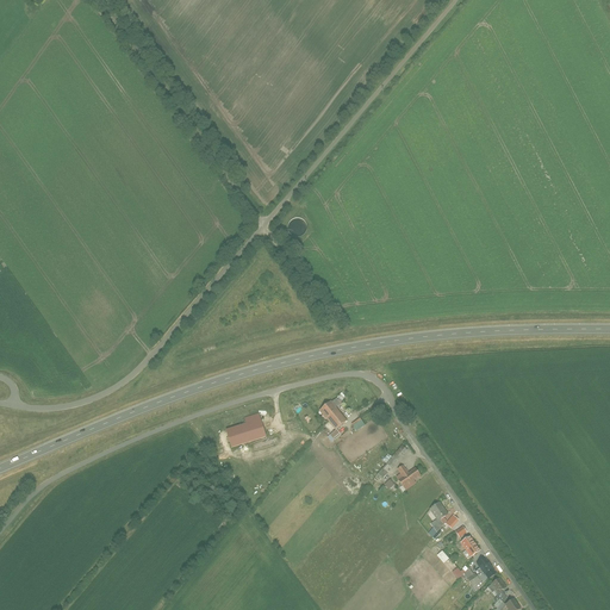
[(331,402),(319,411),(335,430),(347,421),(331,402)]
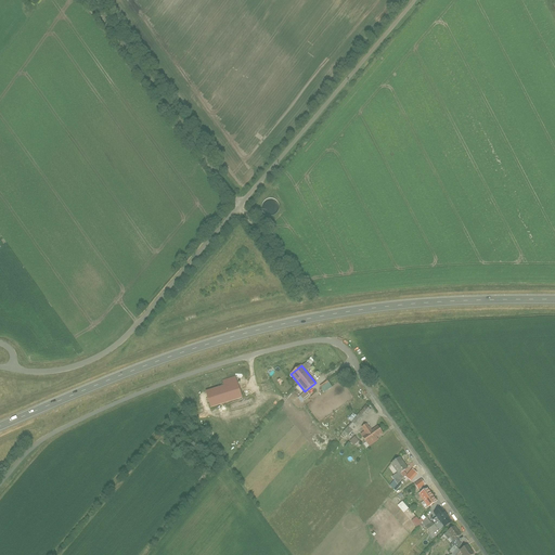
[(330,381),(321,386),(325,392),(334,387),(330,381)]
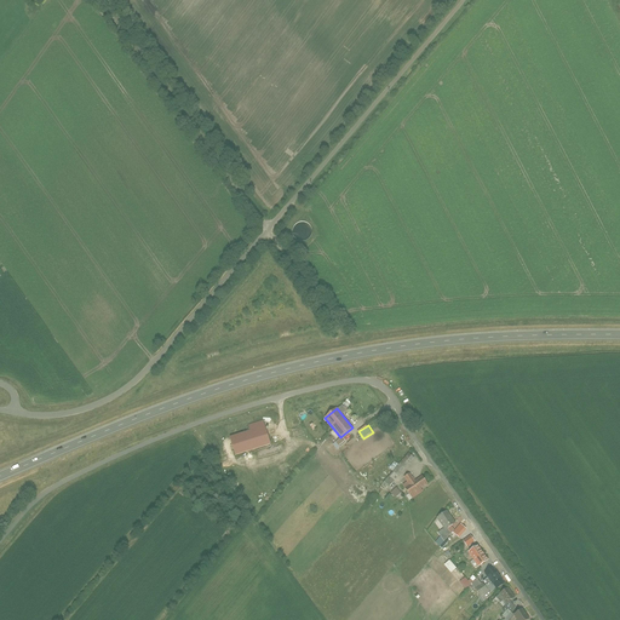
[(397,488),(394,486),(417,457),(409,452),(383,486),(392,493),(397,488)]
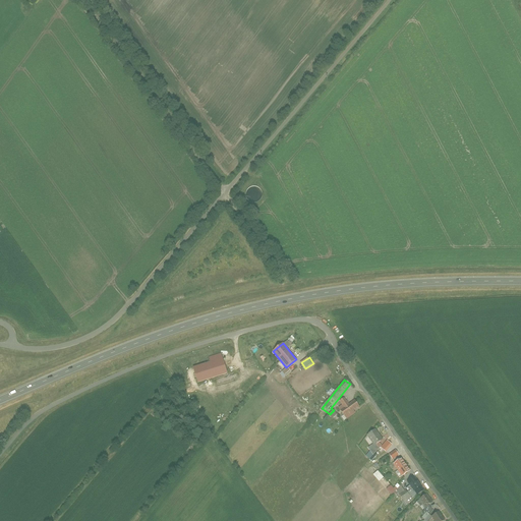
[(353,411),(359,407),(355,400),(349,404),(345,398),(340,401),(342,405),(339,407),(347,419),(355,413),(353,411)]
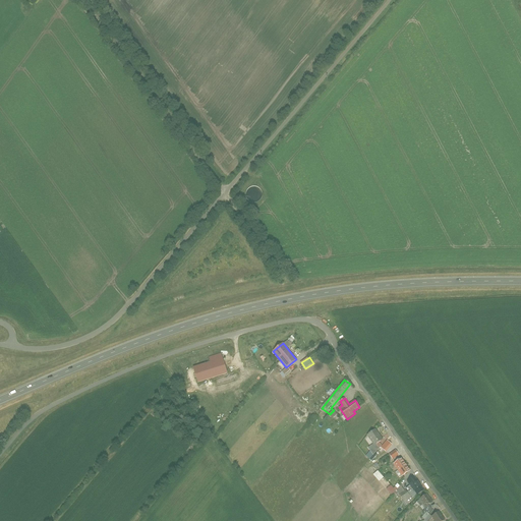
[(330,414),(334,418),(338,414),(334,410),(330,414)]
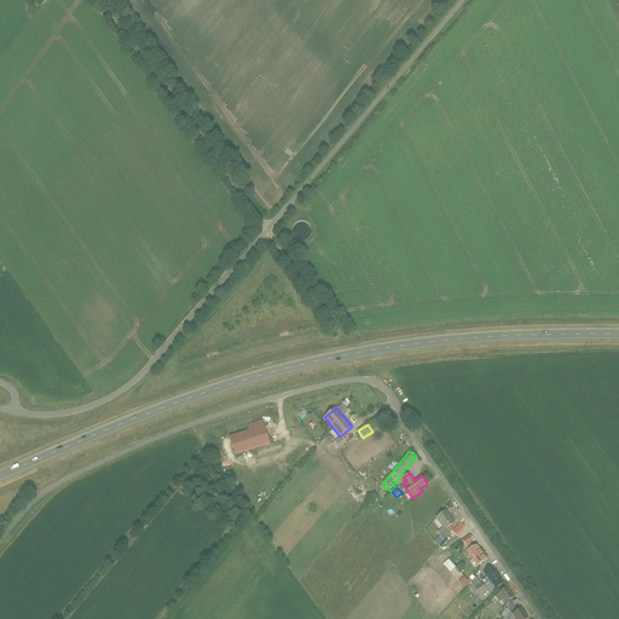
[(455,522),(447,510),(437,518),(445,530),(455,522)]
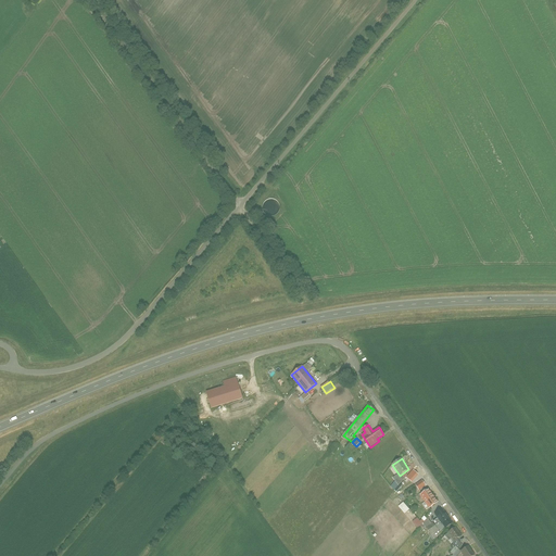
[(417,485),(421,491),(428,485),(424,480),(417,485)]
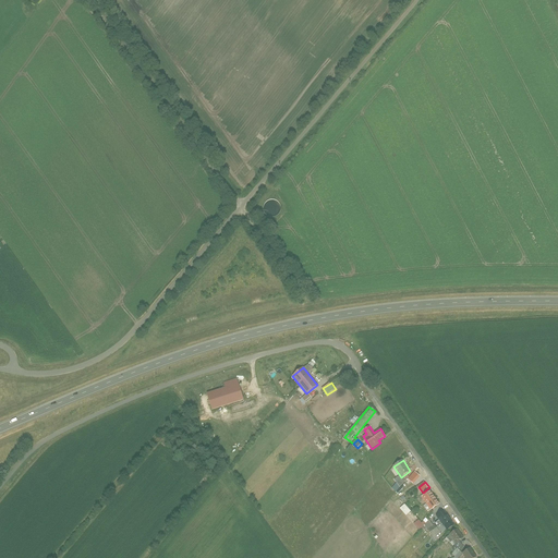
[(439,505),(431,492),(422,497),(431,510),(439,505)]
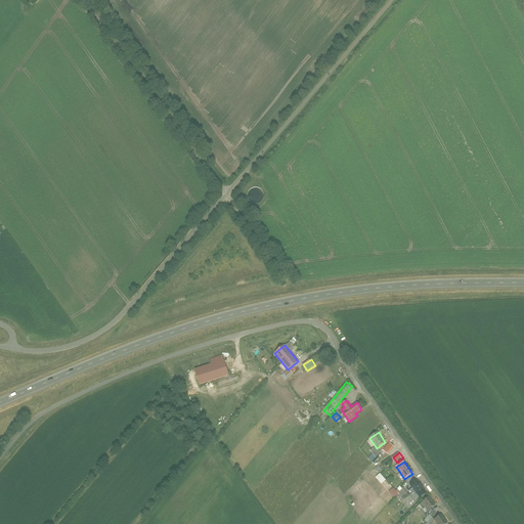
[(377,478),(383,485),(387,481),(381,474),(377,478)]
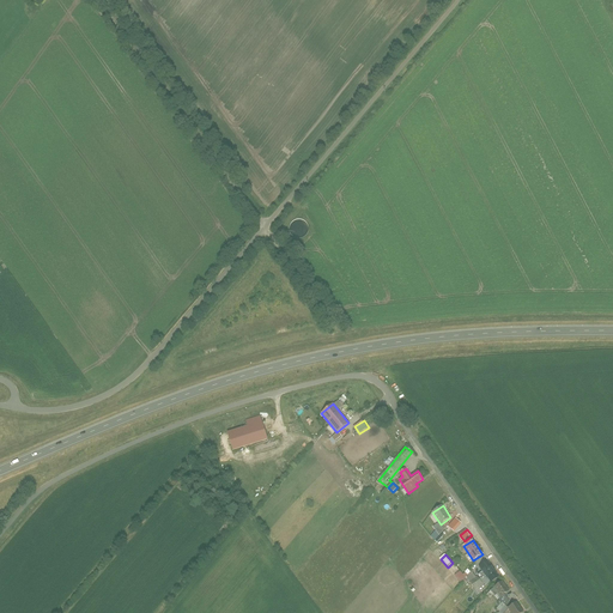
[(491,583),(499,577),(487,562),(479,568),(491,583)]
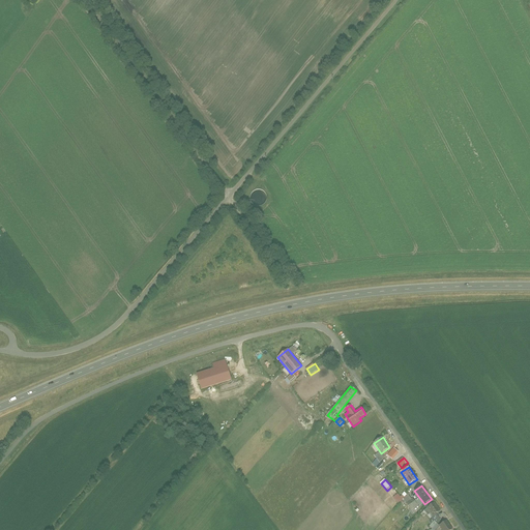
[(399,494),(394,498),(400,504),(408,495),(406,493),(402,496),(399,494)]
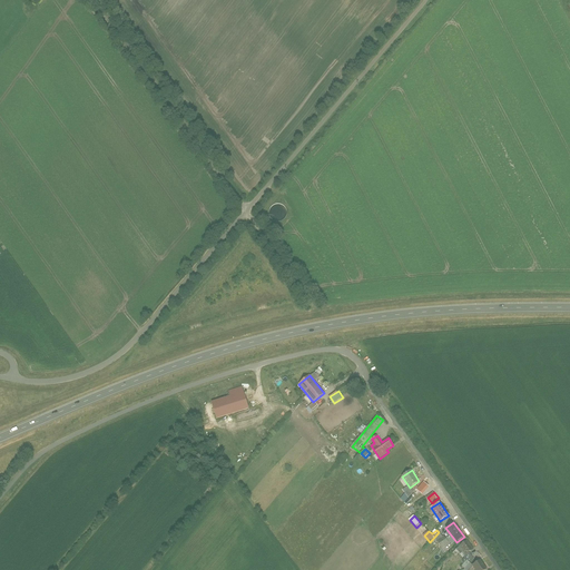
[(465,554),(474,550),(468,540),(460,546),(465,554)]
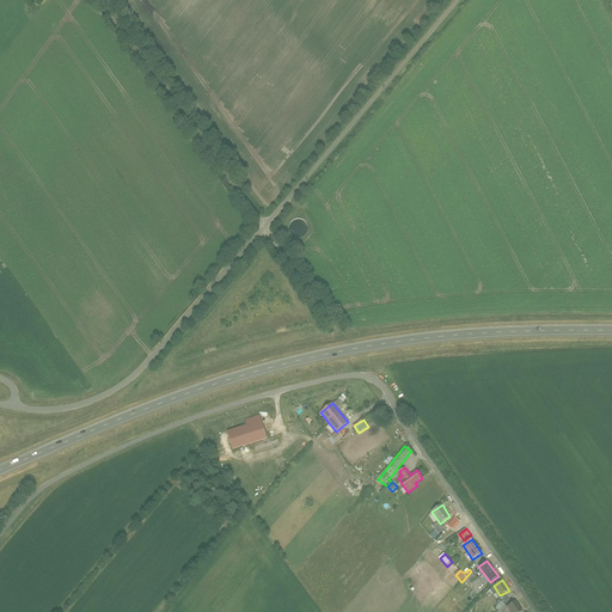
[(521,611),(522,611),(516,601),(507,607),(509,611),(521,611)]
